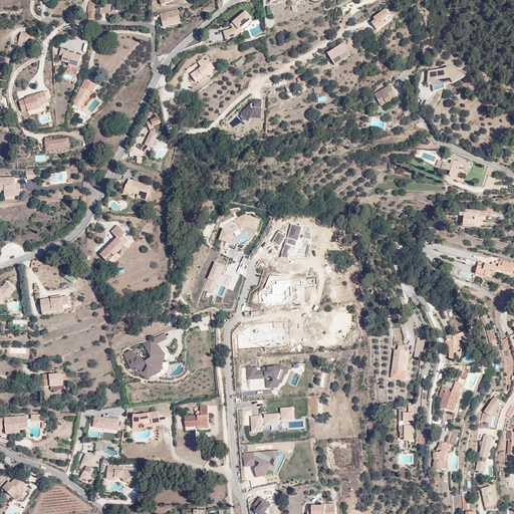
[(73,1),(73,10),(78,10),(78,5),(81,5),(81,1),(73,1)]
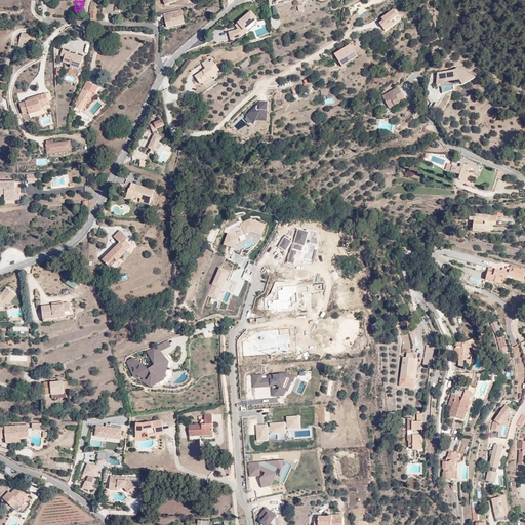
[(99,6),(98,2),(91,2),(90,6),(90,13),(90,19),(101,19),(101,18),(99,12),(97,11),(97,6),(99,6)]
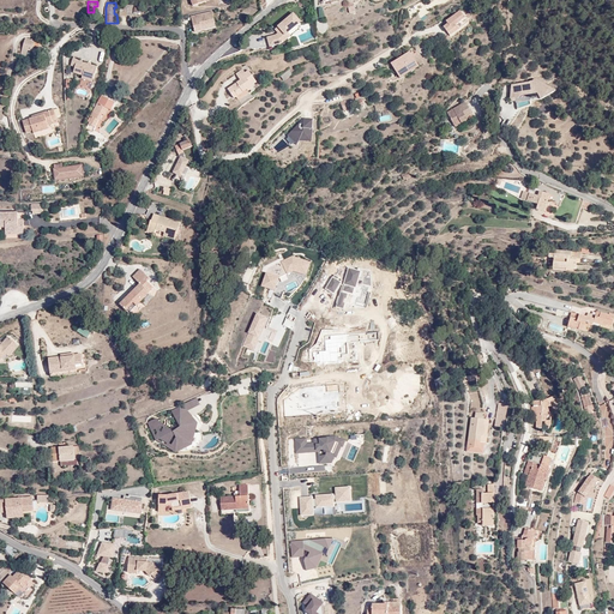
[(120,5),(120,8),(119,16),(132,17),(133,5),(120,5)]
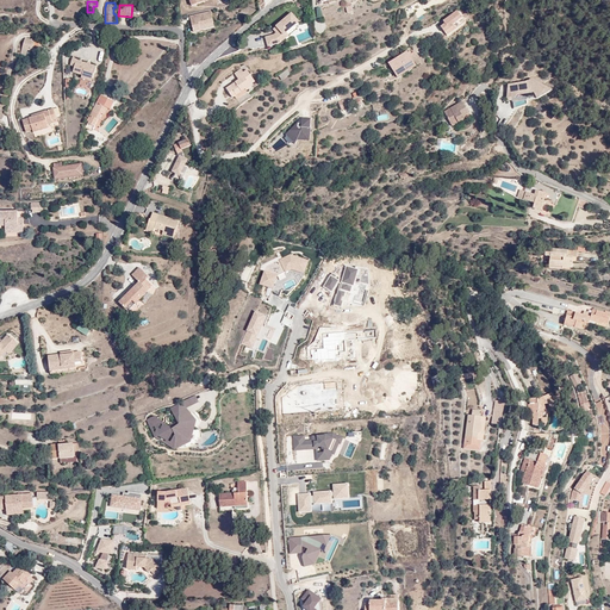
[(211,11),(190,16),(194,33),(201,32),(200,26),(213,24),(211,11)]
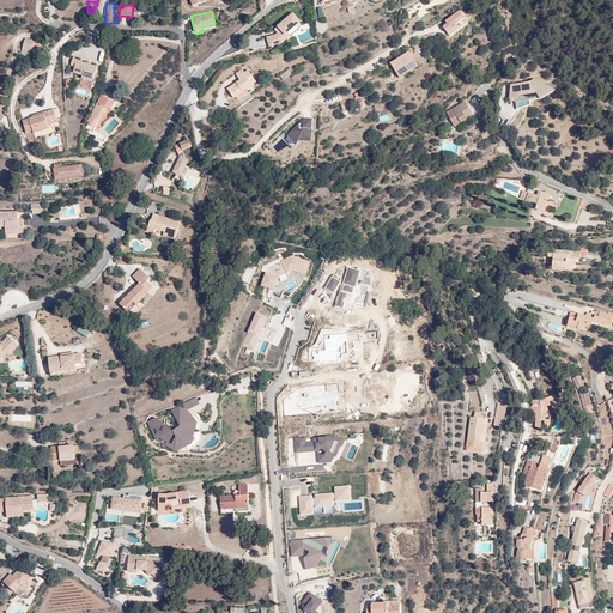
[(460,11),(445,22),(448,24),(443,28),(449,37),(459,30),(456,25),(466,19),(460,11)]
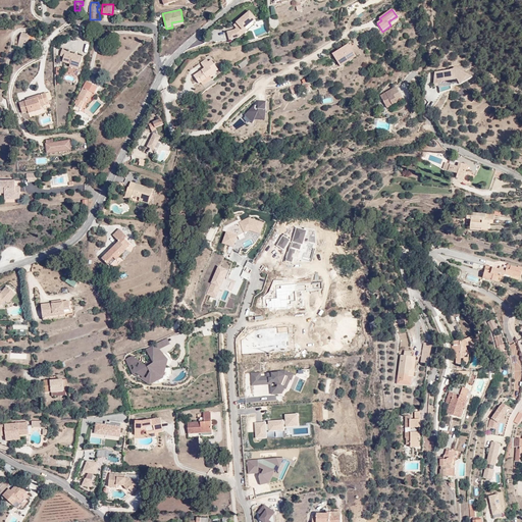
[(235,30),(227,32),(229,41),(240,38),(248,31),(247,29),(257,18),(250,10),(233,25),(236,29),(235,30)]
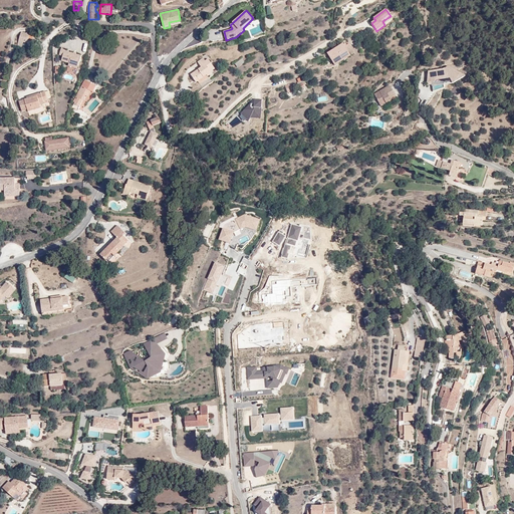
[(18,38),(16,44),(20,44),(21,40),(27,41),(29,33),(20,30),(18,38)]
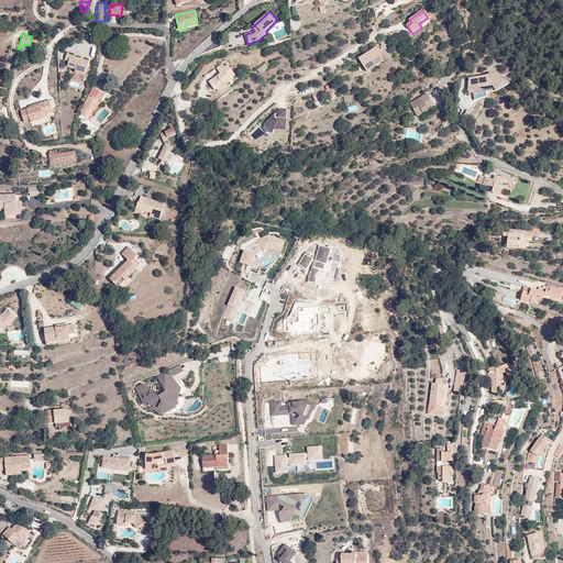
[(384,59),(376,46),(357,58),(366,73),(384,59)]
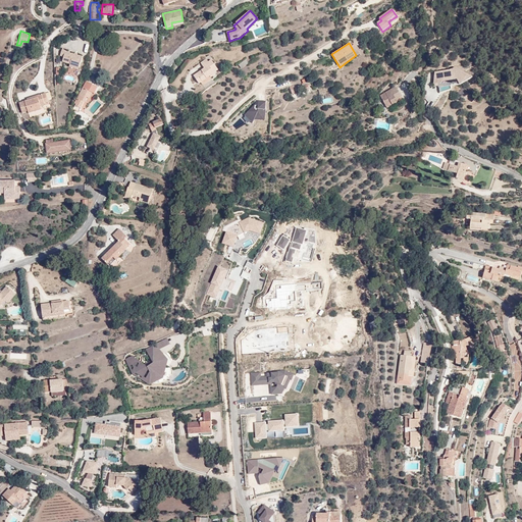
[(67,49),(62,48),(60,56),(64,57),(62,62),(70,64),(69,67),(79,70),(83,56),(66,51),(67,49)]
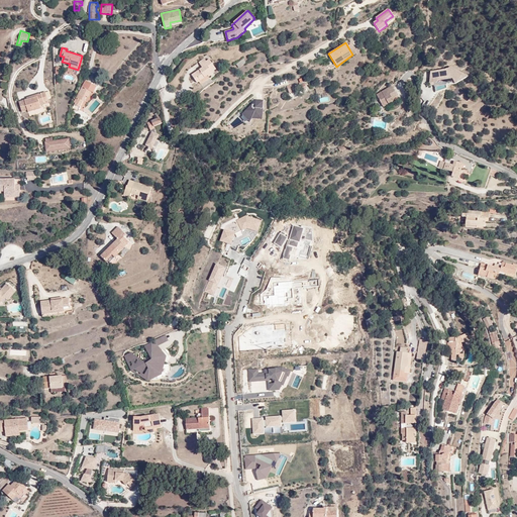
[(202,68),(192,75),(197,83),(208,76),(209,78),(214,74),(212,72),(216,70),(209,59),(206,61),(205,59),(199,63),(202,68)]
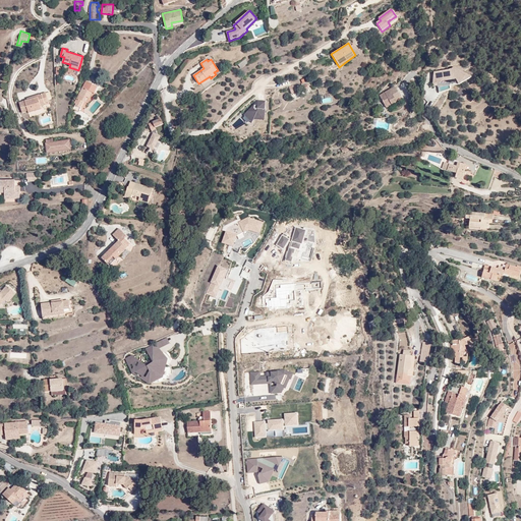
[(245,59),(239,64),(238,65),(241,69),(248,63),(245,59)]
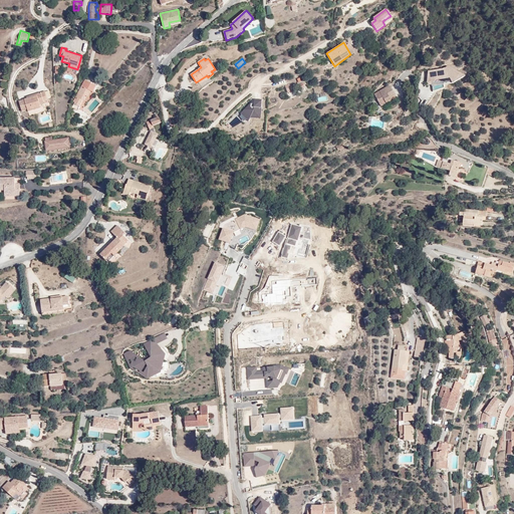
[(429,71),(427,82),(435,82),(435,81),(451,78),(453,83),(465,77),(449,66),(445,68),(429,71)]
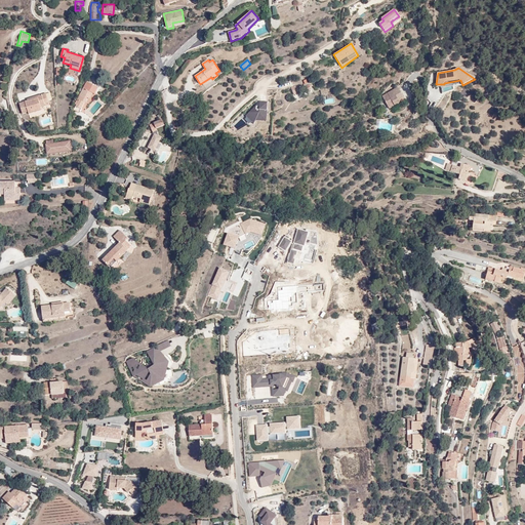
[(297,86),(293,88),(294,91),(298,89),(299,94),(312,90),(310,85),(304,87),(301,83),(296,85),(297,86)]
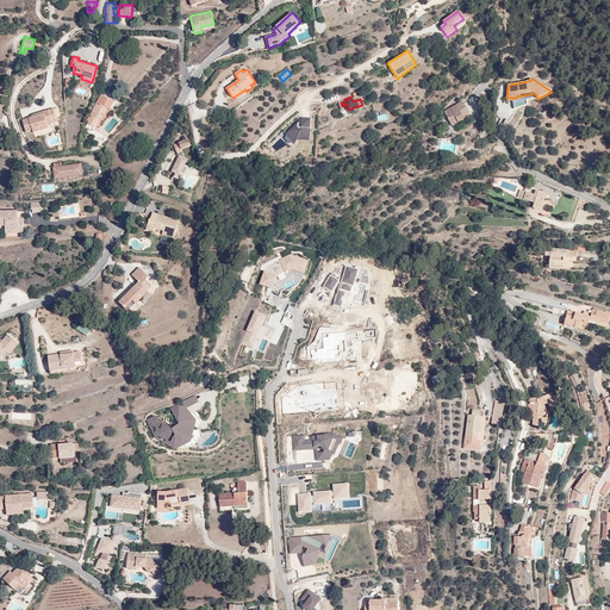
[(103,106),(98,104),(97,103),(89,116),(92,116),(91,118),(88,118),(87,122),(89,123),(87,126),(93,130),(101,114),(105,116),(107,110),(111,111),(116,103),(107,99),(103,106)]
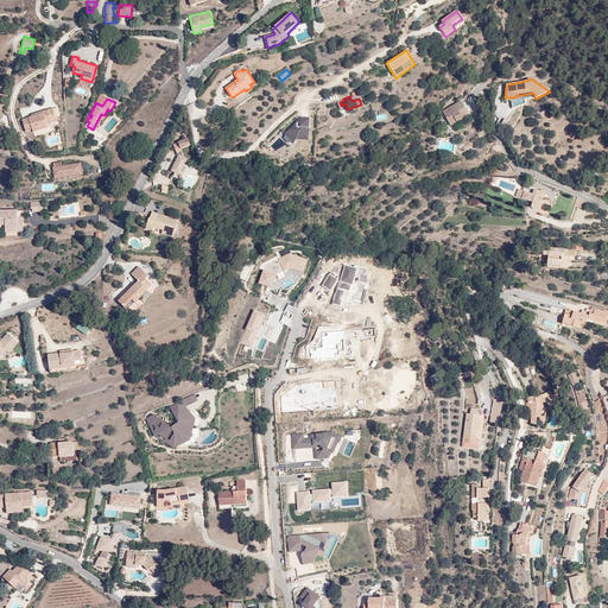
[(444,109),(450,122),(469,113),(462,100),(444,109)]
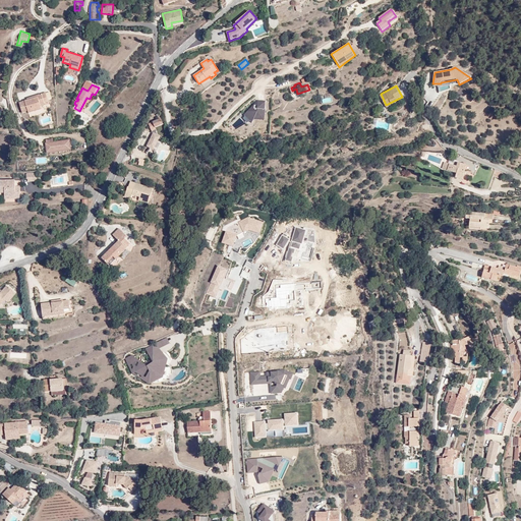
[(27,100),(21,102),(18,103),(22,114),(29,112),(29,114),(42,109),(41,107),(50,104),(46,92),(26,99),(27,100)]
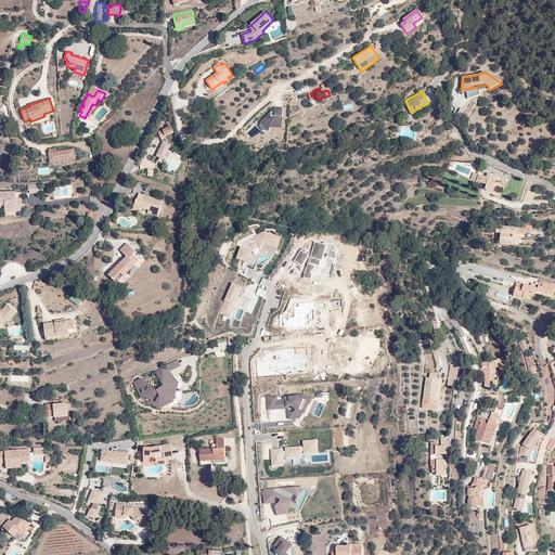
[(260,129),(282,129),(283,107),(272,107),(272,113),(266,113),(266,120),(260,120),(260,129)]
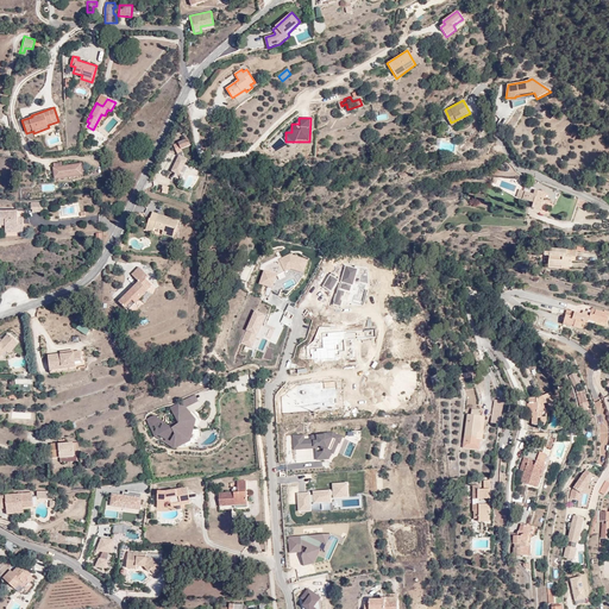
[(175,144),(179,151),(182,150),(182,148),(192,144),(189,138),(175,144)]
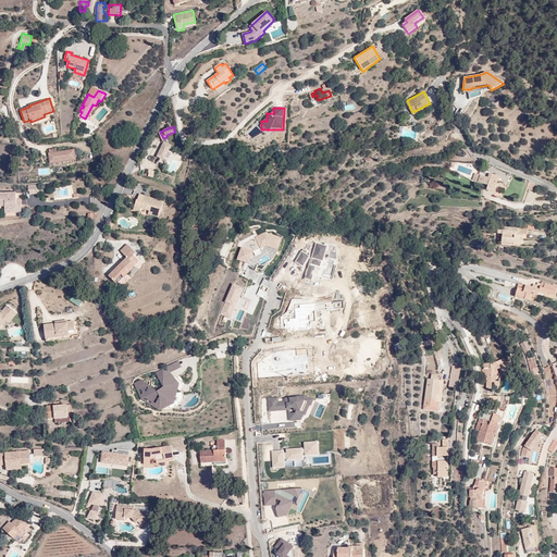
[(163,141),(157,158),(170,163),(168,170),(175,173),(182,157),(169,151),(172,146),(163,141)]
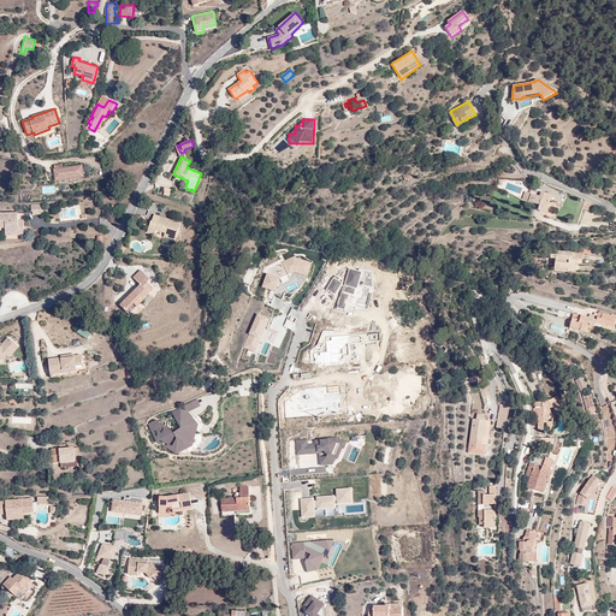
[(86,177),(83,165),(54,169),(55,182),(86,177)]
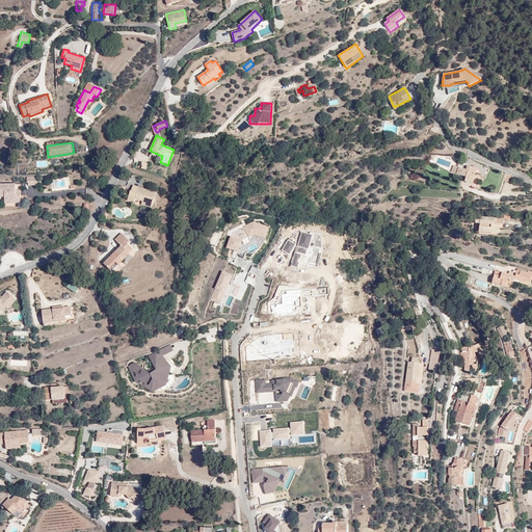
[(454,164),(452,171),(452,173),(467,177),(466,181),(473,183),(477,168),(469,165),(469,166),(468,169),(454,164)]
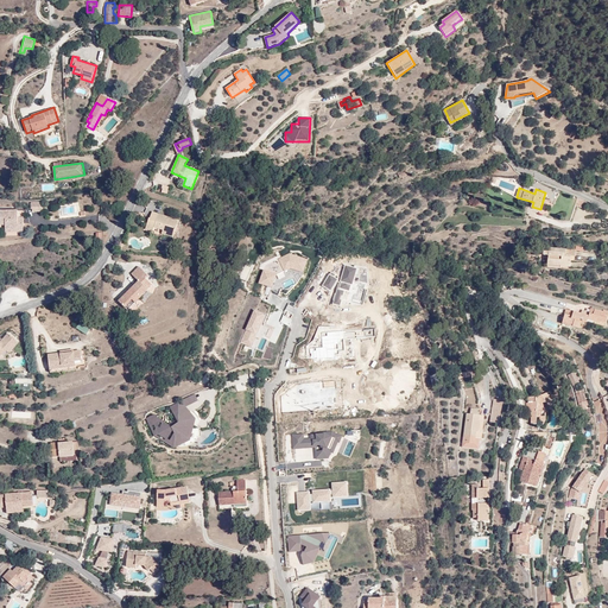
[(43,213),(44,203),(32,202),(32,213),(43,213)]
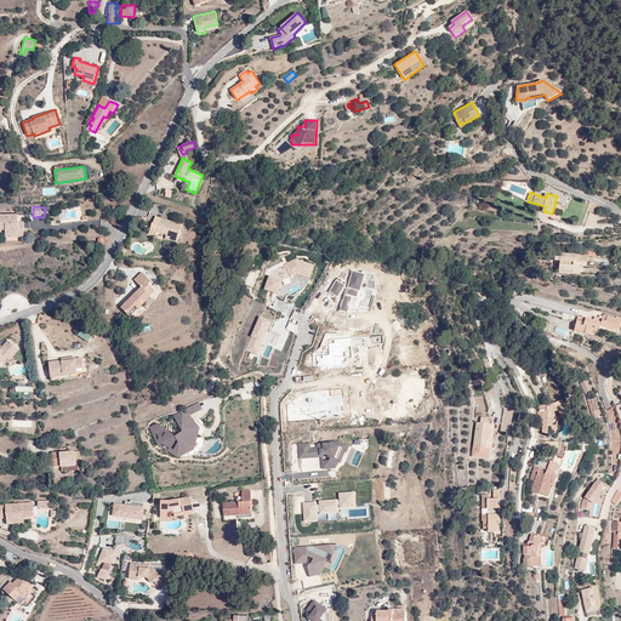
[(154,216),(155,216),(155,212),(147,210),(144,218),(152,221),(154,216)]
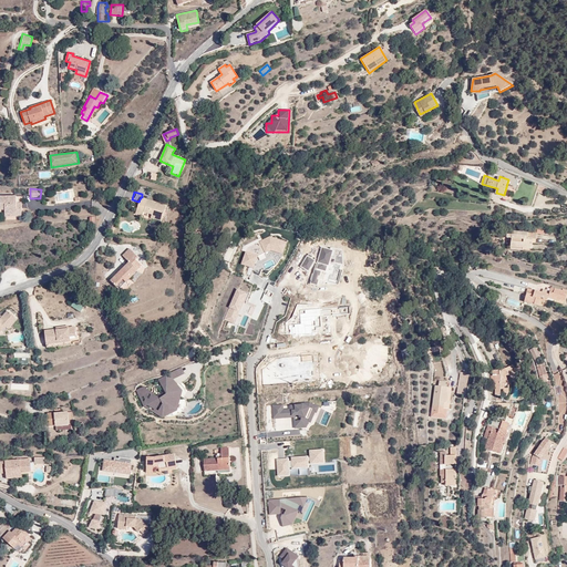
[(0,207),(2,207),(3,212),(13,210),(14,214),(21,213),(19,199),(14,200),(13,194),(0,195),(0,207)]
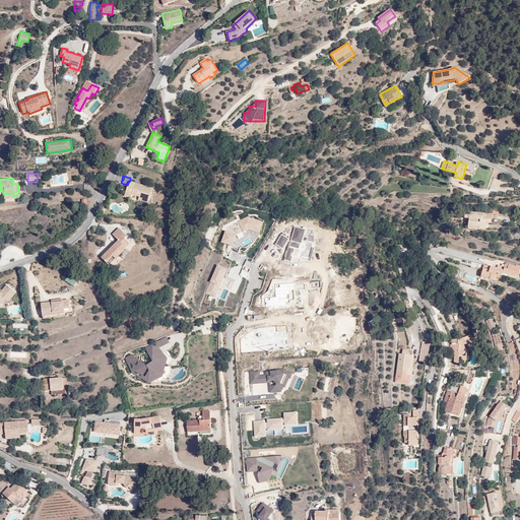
[(130,181),(125,196),(131,198),(132,194),(140,197),(139,200),(148,203),(153,189),(130,181)]
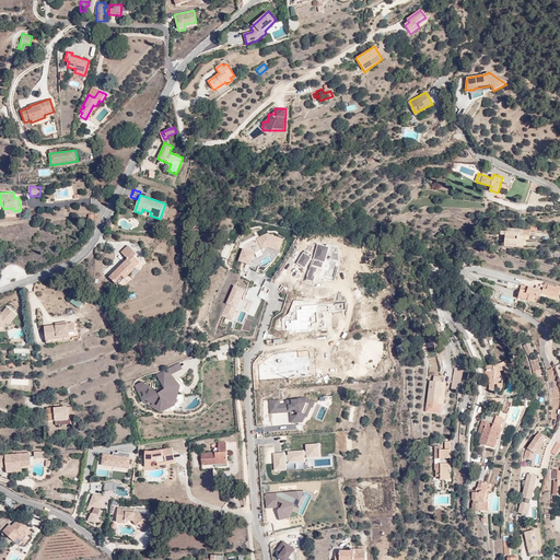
[(524,237),(525,232),(504,229),(503,235),(509,236),(508,247),(518,248),(518,246),(527,247),(528,237),(524,237)]
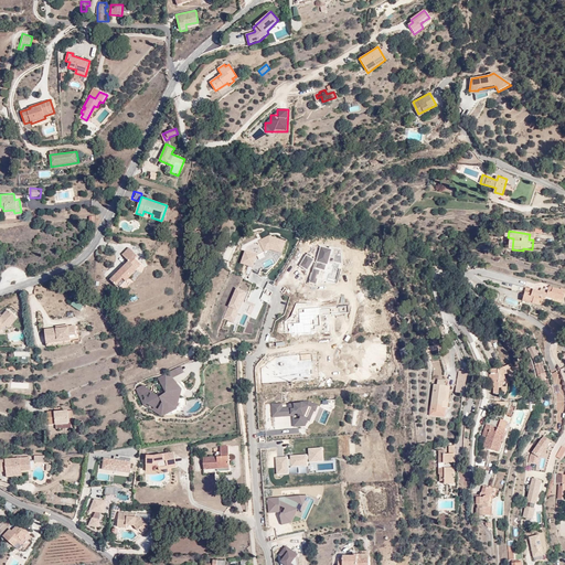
[(140,257),(130,247),(124,255),(130,262),(112,279),(120,288),(144,265),(137,259),(140,257)]
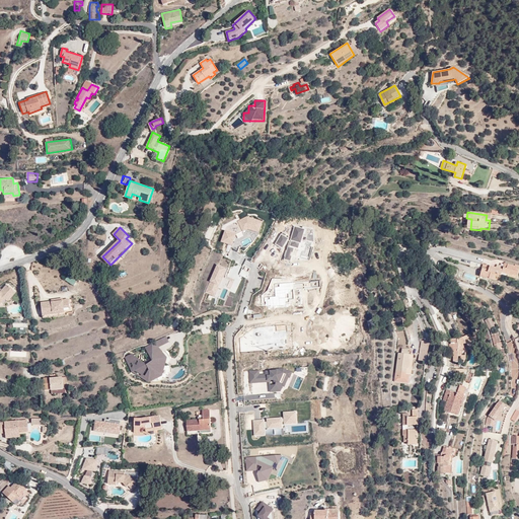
[(504,263),(501,271),(501,273),(512,276),(512,275),(516,276),(518,267),(518,265),(515,264),(514,267),(504,263)]
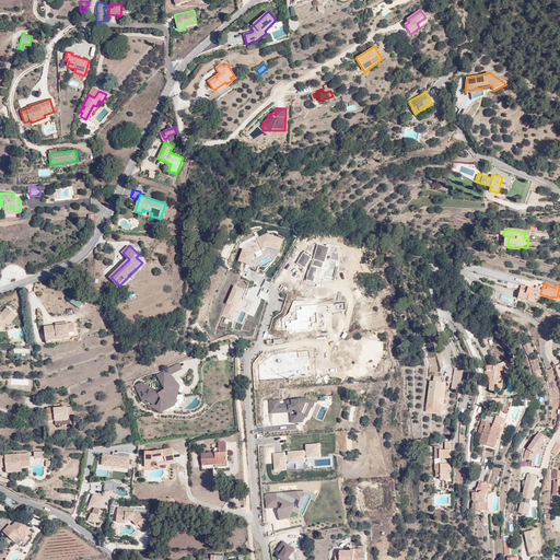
[(520,284),(516,295),(526,299),(525,301),(532,303),(534,296),(539,299),(540,294),(540,292),(520,284)]
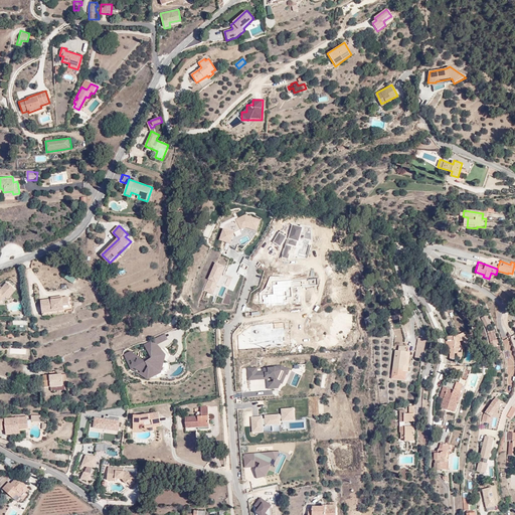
[(462,270),(459,276),(471,280),(474,274),(462,270)]
